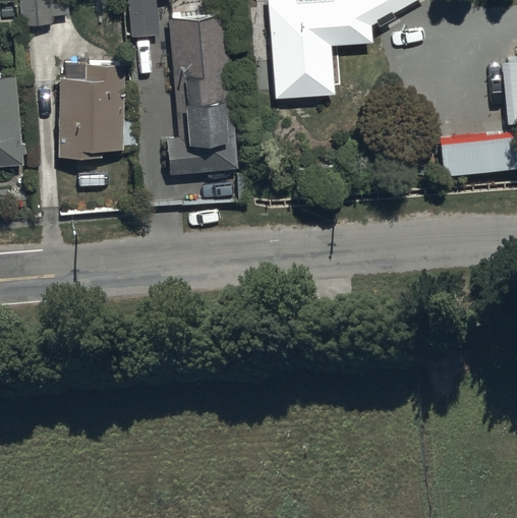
[(17,19),(16,0),(0,0),(0,4),(6,4),(7,20),(17,19)]
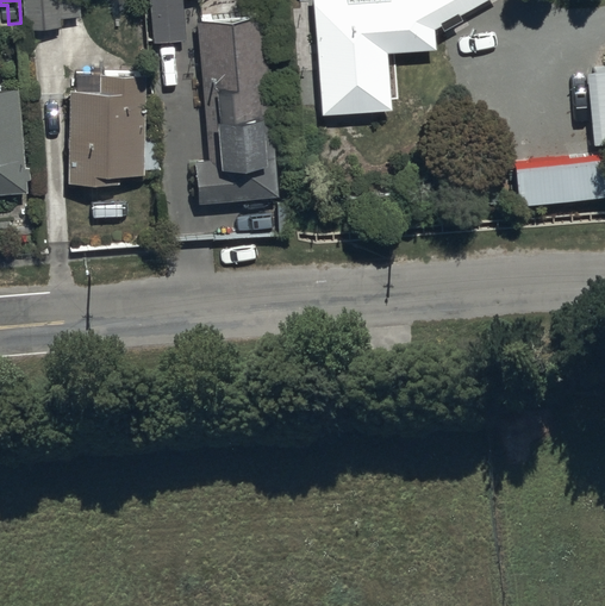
[(26,0),(29,31),(63,29),(63,19),(82,18),(81,0),(26,0)]
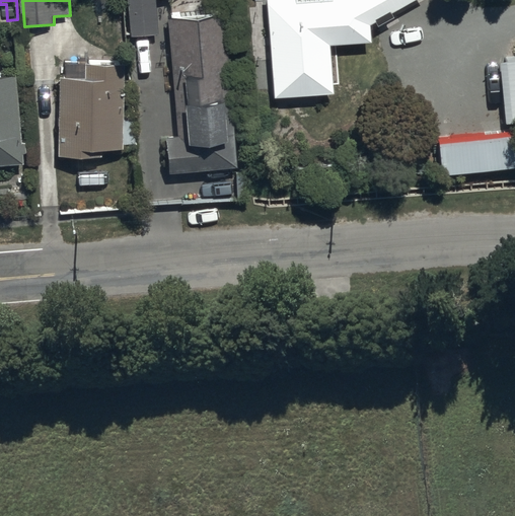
[(178,137),(160,138),(162,175),(254,170),(252,129),(239,130),(235,69),(230,70),(230,66),(187,68),(177,68),(172,0),(129,0),(134,73),(174,72),(178,137)]
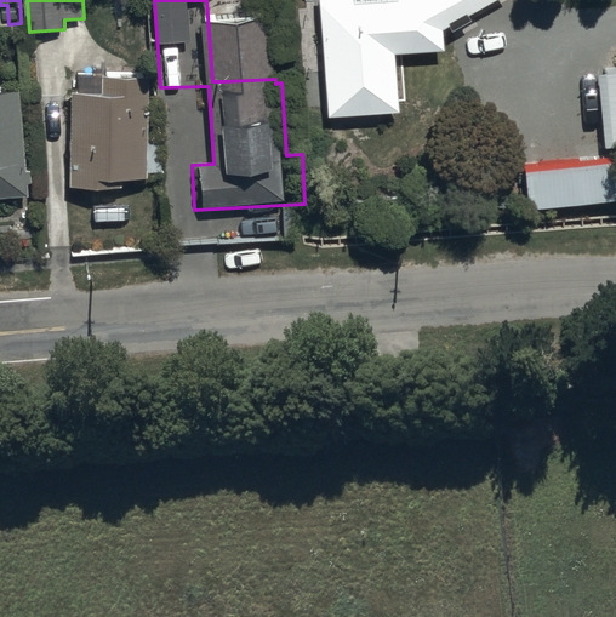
[(318,0),(326,116),(400,112),(397,58),(445,55),(443,32),(449,27),(451,33),(473,23),(468,17),(498,0),(318,0)]
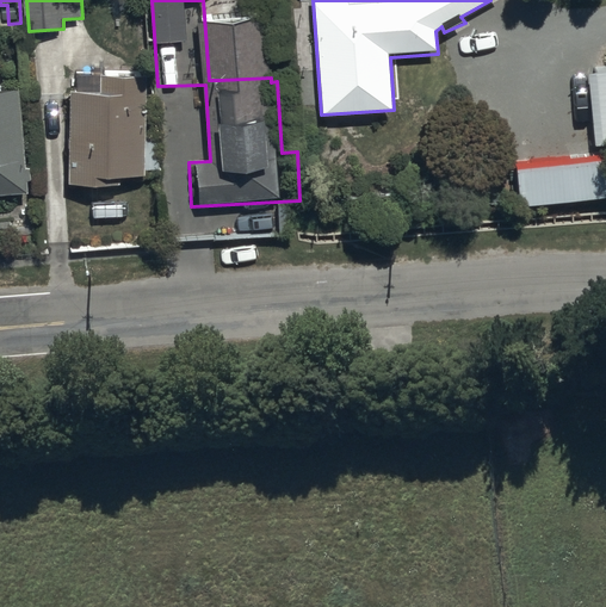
[(76,92),(70,92),(67,185),(123,186),(123,177),(147,178),(150,78),(94,75),(96,59),(79,57),(76,92)]
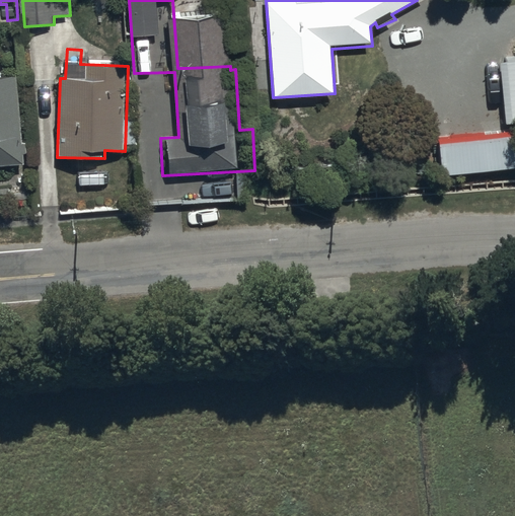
[(508,136),(440,142),(443,176),(514,169),(514,60),(502,62),(508,136)]
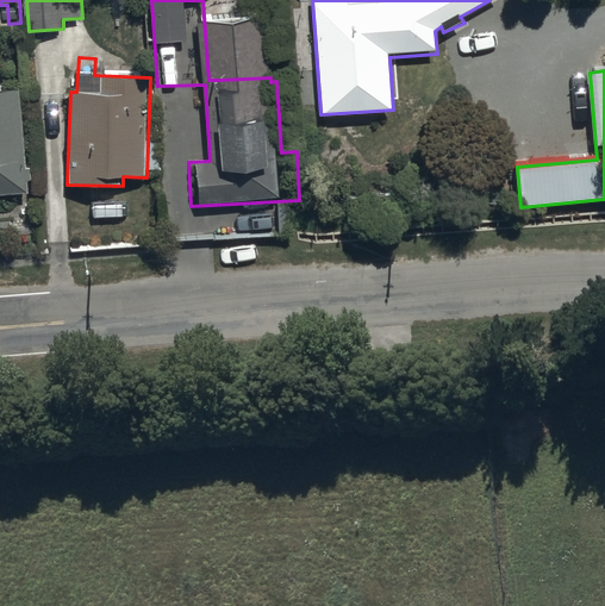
[(19,91),(0,92),(0,195),(26,194),(26,182),(32,181),(31,167),(24,167),(19,91)]
